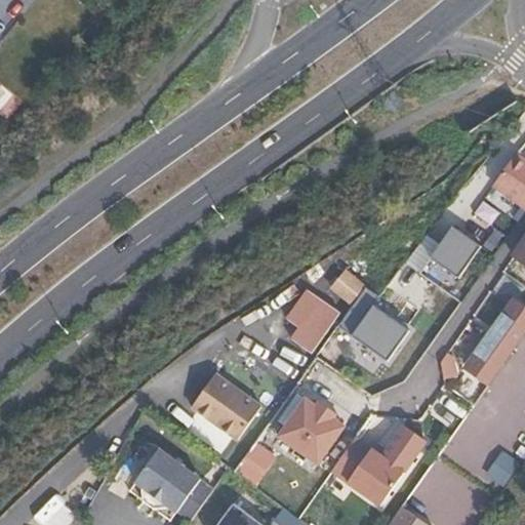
[(0,38),(9,30),(0,21),(0,38)]
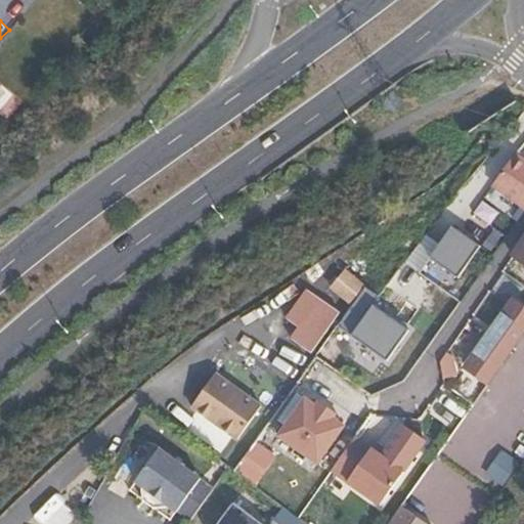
[(0,105),(3,107),(12,92),(0,85),(0,105)]
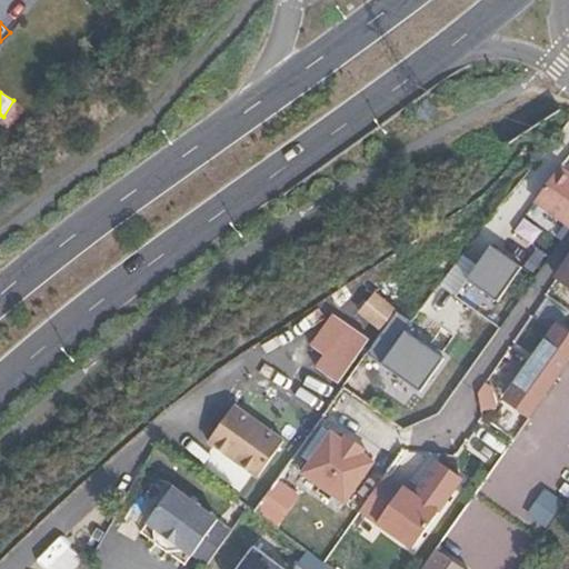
[(532,199),(568,226),(568,175),(557,166),(532,199)]
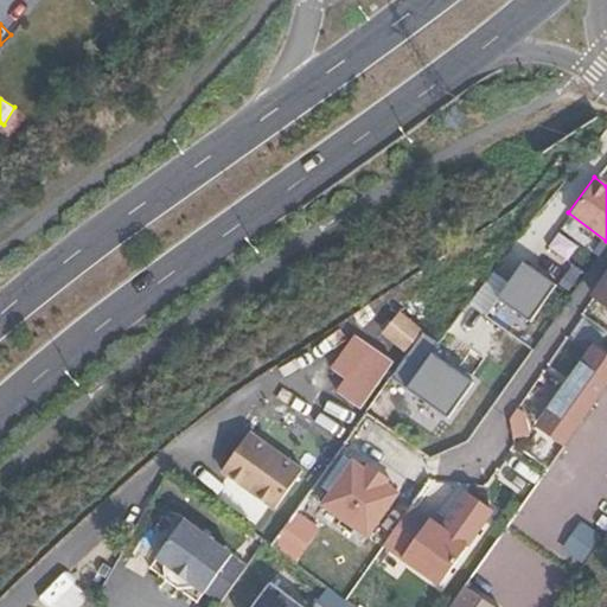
[(524,262),(500,296),(537,323),(562,288),(524,262)]
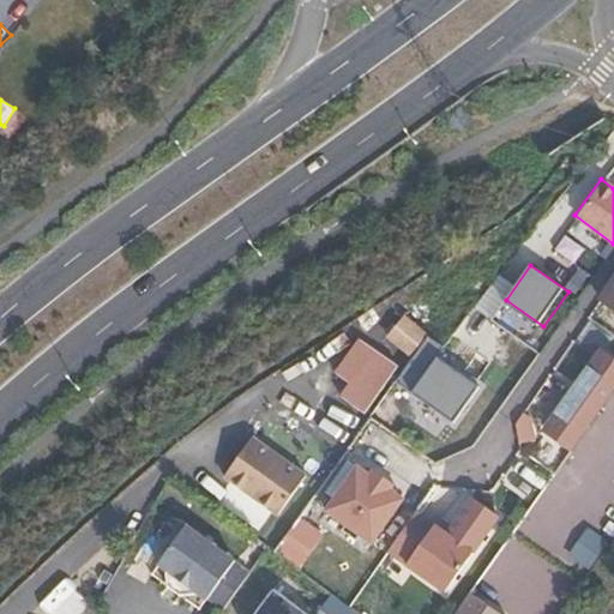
[(488,325),(473,312),(445,348),(462,361),(488,325)]
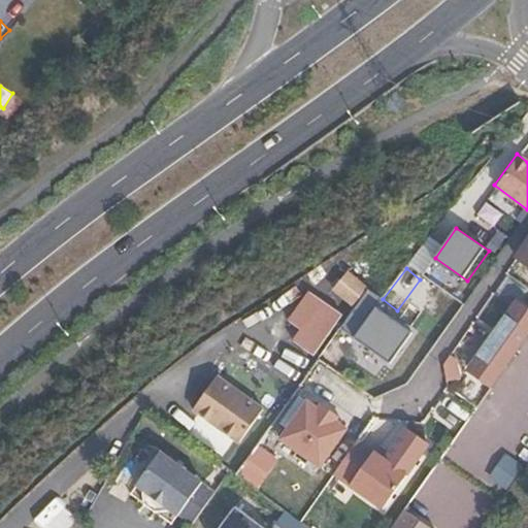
[(348,271),(332,290),(352,306),(367,287),(348,271)]
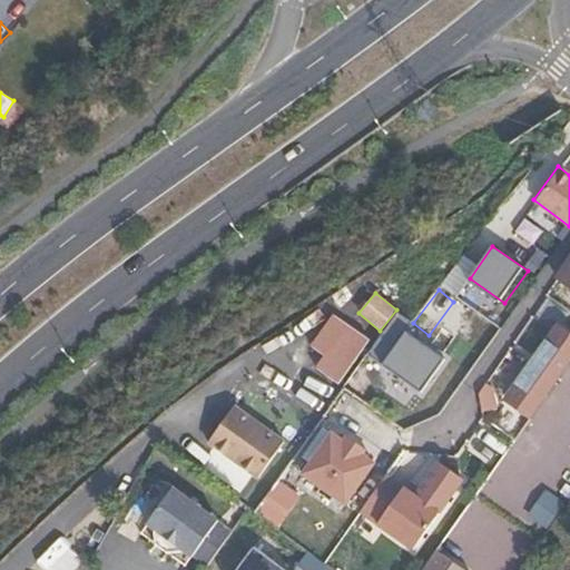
[(454,355),(469,366),(501,322),(488,310),(454,355)]
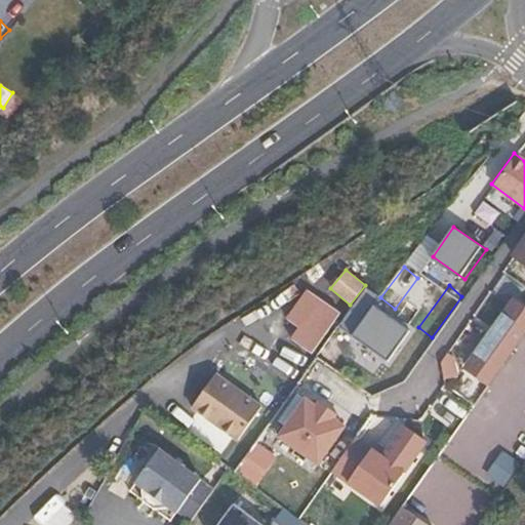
[(307,289),(286,318),(298,327),(290,339),(311,354),(340,313),(307,289)]
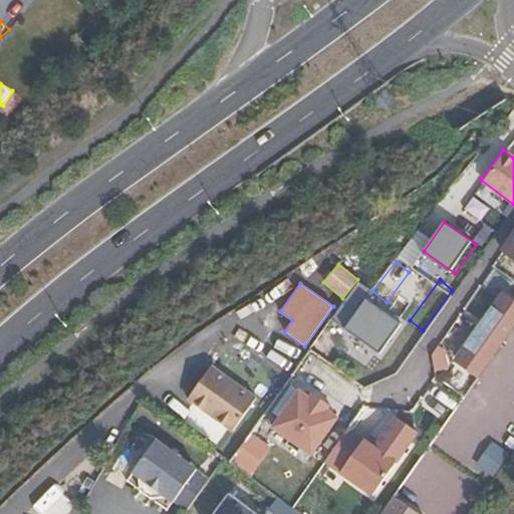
[(513,305),(502,297),(457,362),(478,378),(513,326),(513,305)]
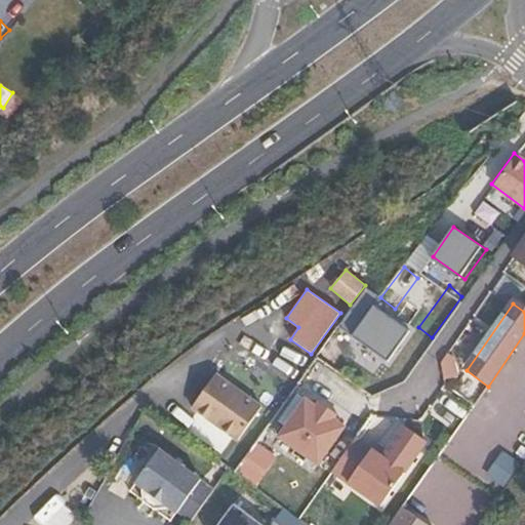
[(408,329),(373,305),(352,335),(387,360),(408,329)]
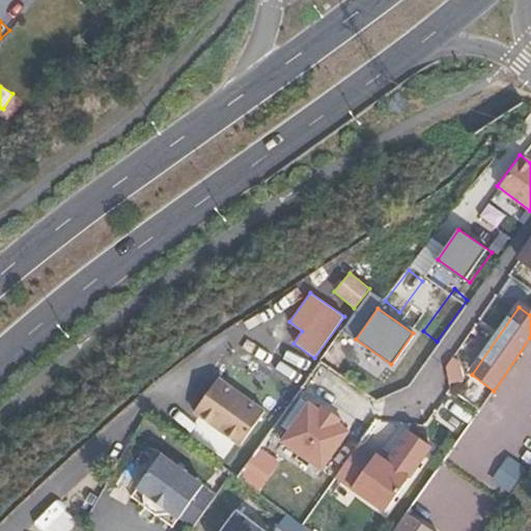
[(240,444),(263,410),(218,378),(193,411),(240,444)]
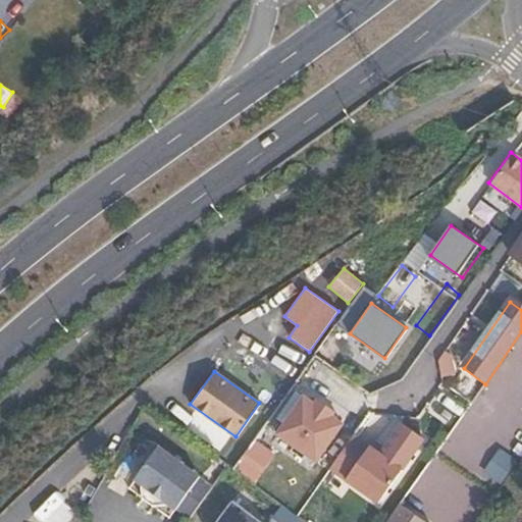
[(303,396),(276,432),(317,460),(343,422),(331,415),(315,404),(303,396)]
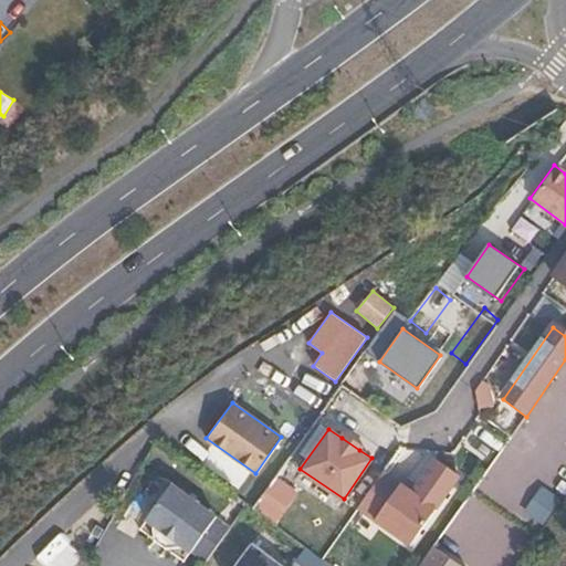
[(347,429),(342,438),(359,450),(365,441),(347,429)]
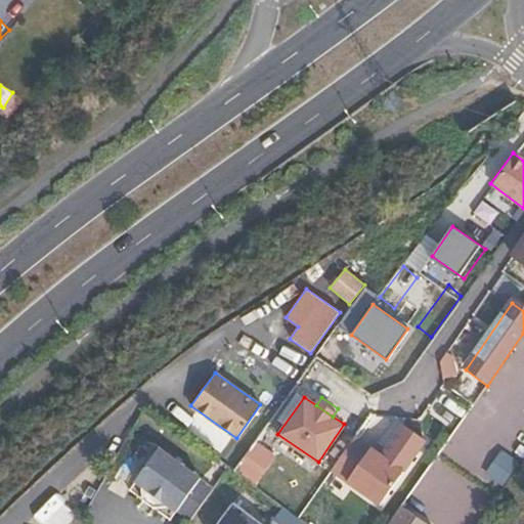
[(402,426),(396,435),(417,450),(423,441),(402,426)]
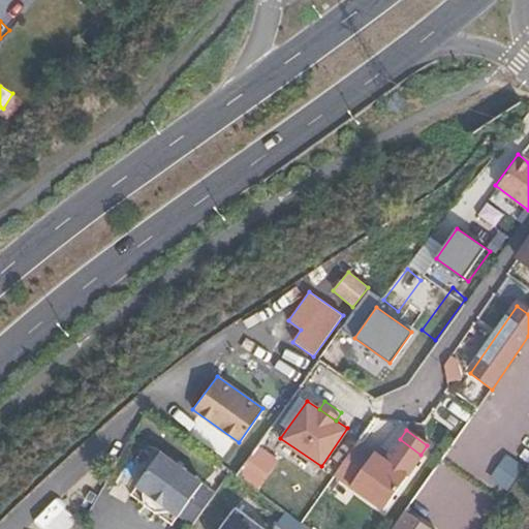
[(400,439),(392,449),(413,465),(421,455),(400,439)]
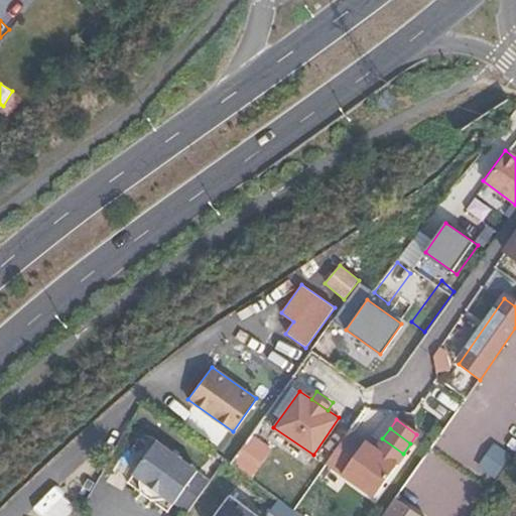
[(375,448),(349,430),(326,463),(373,496),(403,454),(382,438),(375,448)]
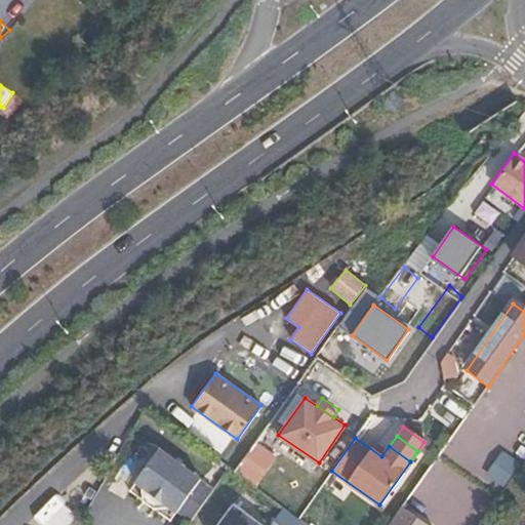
[(252,441),(235,474),(258,486),(276,453),(252,441)]
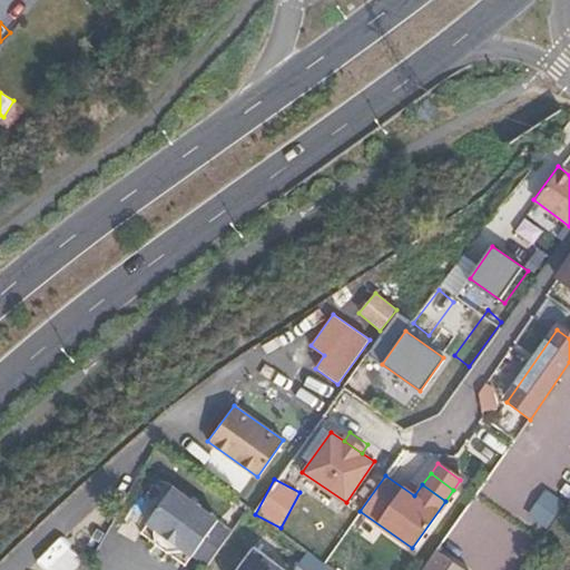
[(220,521),(176,488),(149,523),(195,557),(220,521)]
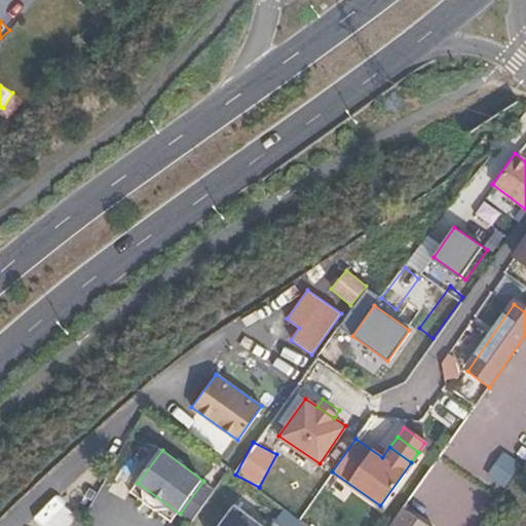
[(503,452),(487,475),(504,488),(522,464),(503,452)]
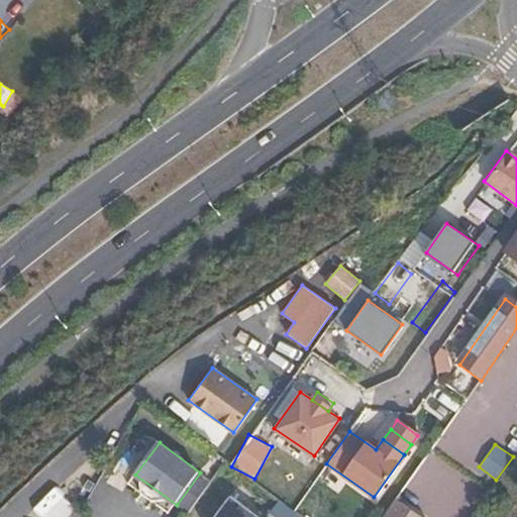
[(303,516),(283,502),(272,516),(257,516),(233,498),(219,516),(303,516)]
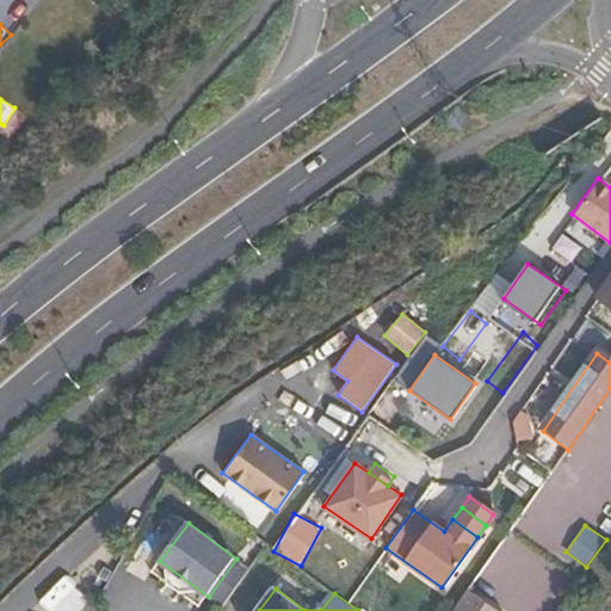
[(497,610),(467,590),(451,610),(497,610)]
